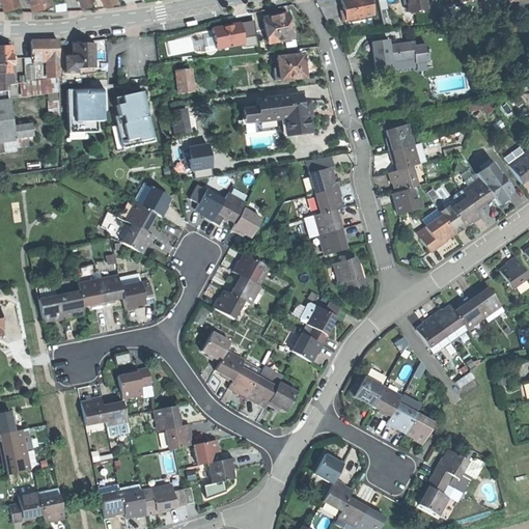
[(340,12),(337,0),(318,0),(327,17),(340,12)]
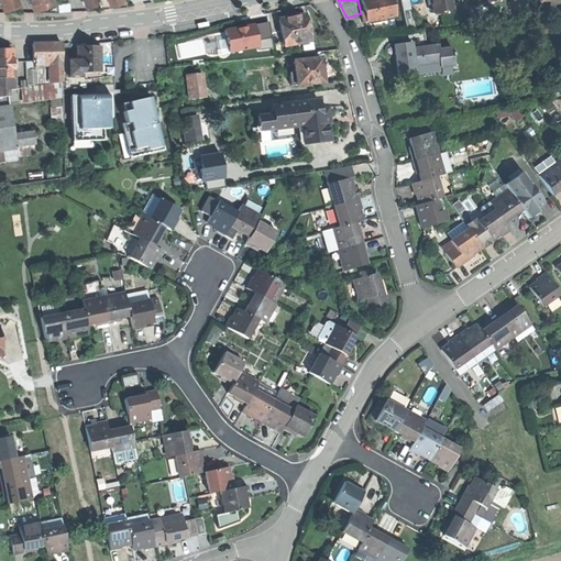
[(363,0),(365,9),(362,9),(364,20),(396,14),(393,0),(363,0)]
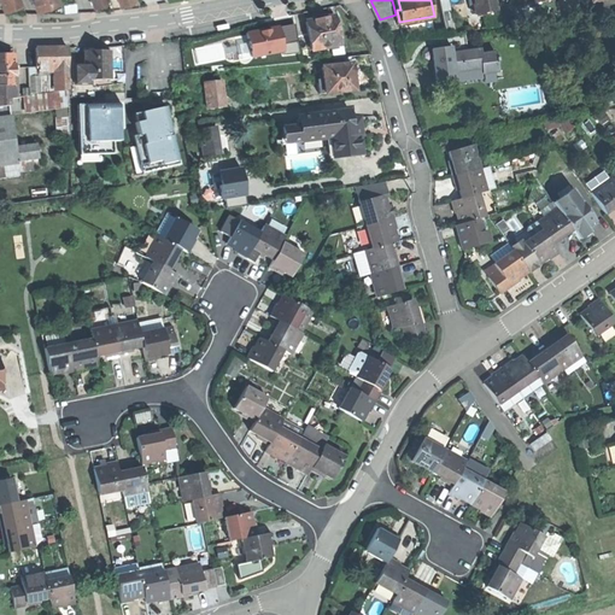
[(441,0),(449,29),(458,28),(451,0),(441,0)]
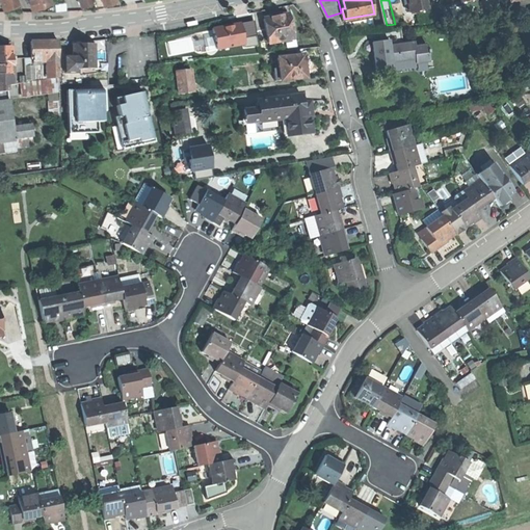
[(408,0),(412,12),(422,11),(429,10),(430,10),(428,0),(408,0)]
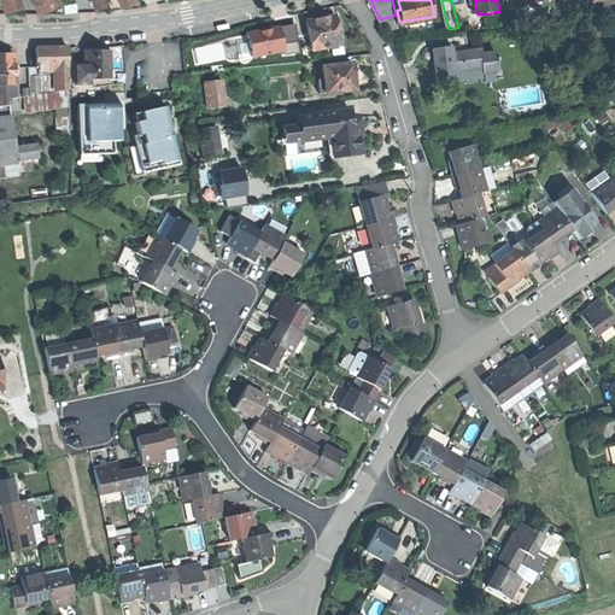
[(561,13),(557,0),(537,0),(514,5),(516,21),(561,13)]
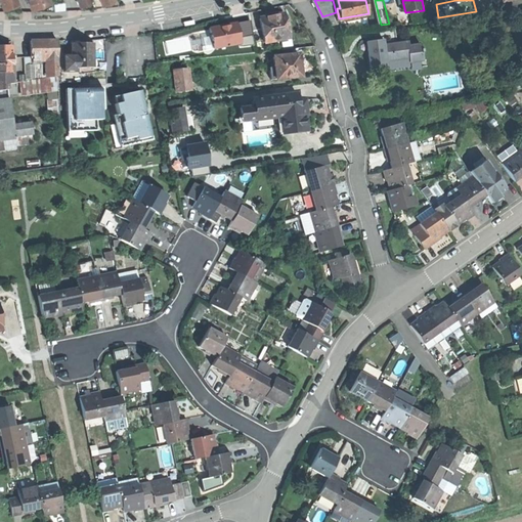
[(273,14),(261,16),(266,40),(291,35),(286,11),(273,14)]
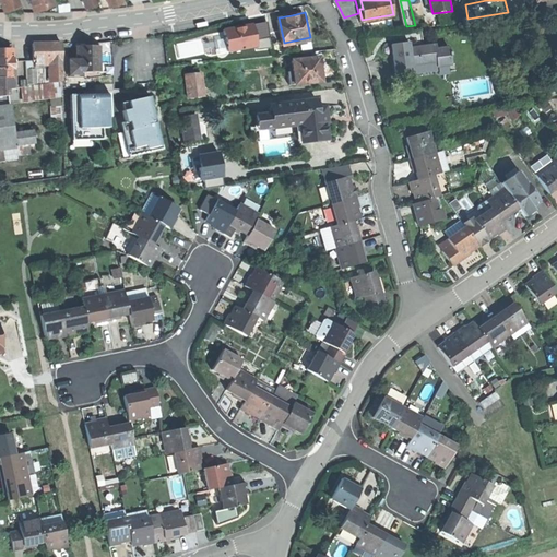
[(270,21),(261,23),(262,32),(271,31),(270,21)]
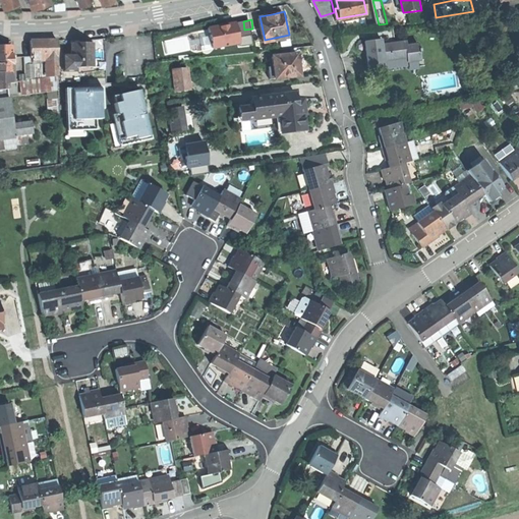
[(224,34),(244,30),(243,21),(223,25),(224,34)]
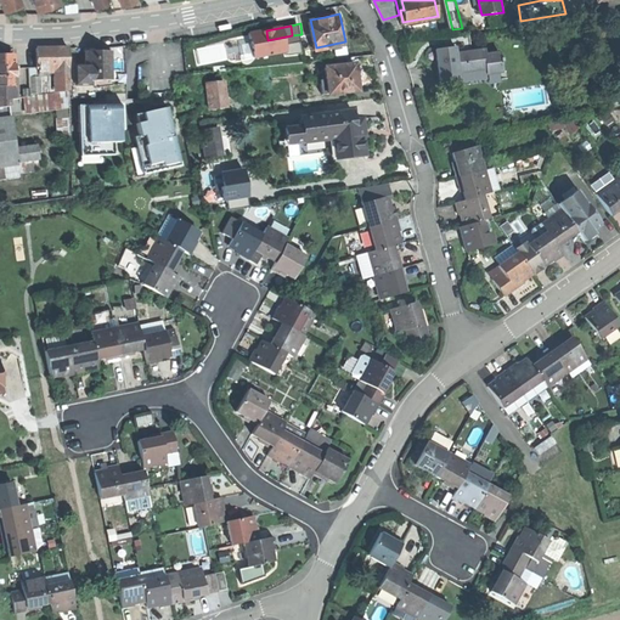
[(58,72),(72,72),(71,45),(58,46),(58,66),(58,72)]
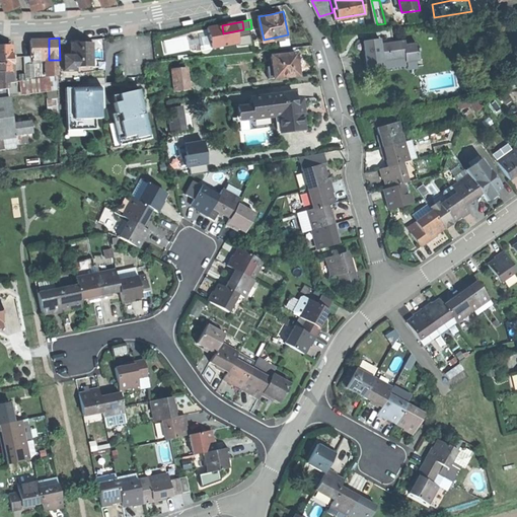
[(366,54),(368,68),(383,66),(383,59),(407,56),(407,60),(418,59),(420,58),(418,42),(405,44),(404,40),(381,43),(380,38),(364,40),(366,54)]
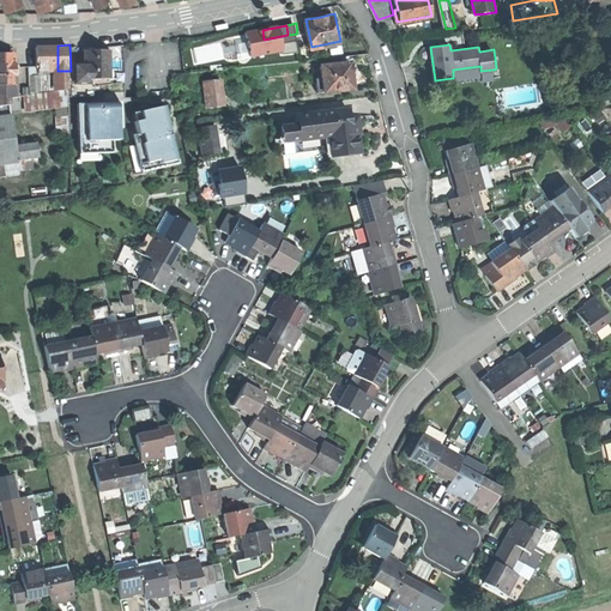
[(38,65),(58,65),(58,46),(38,46),(38,65)]
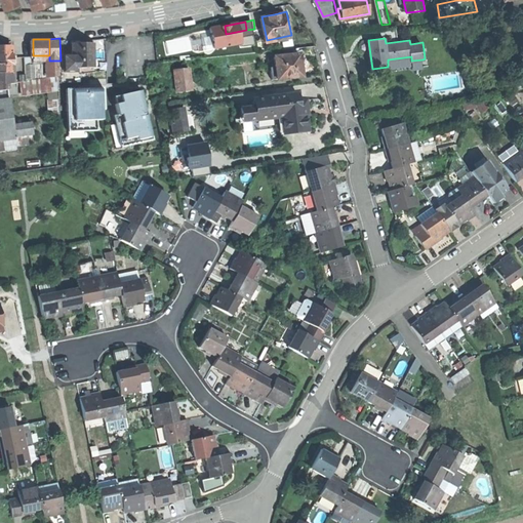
[(84,42),(74,42),(74,53),(66,53),(66,69),(76,69),(76,66),(95,66),(94,41),(84,42)]
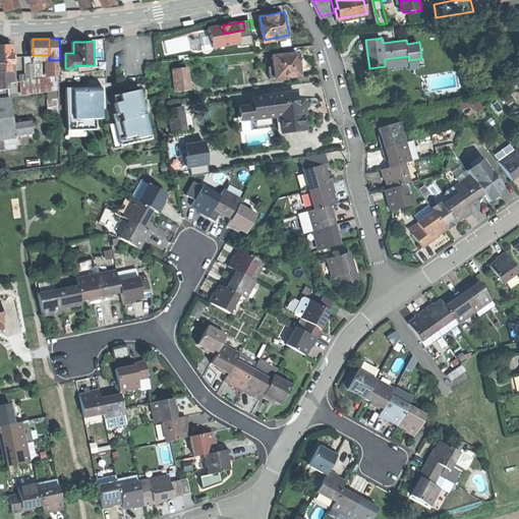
[(0,71),(14,71),(14,61),(13,53),(13,44),(6,44),(0,44),(0,71)]
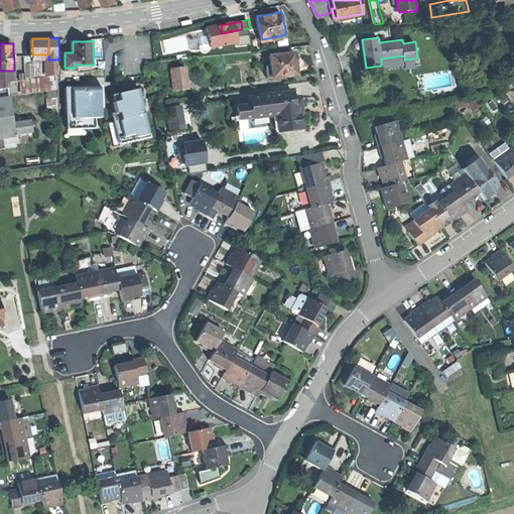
[(269,77),(299,74),(298,62),(296,51),(271,53),(272,63),(268,65),(269,77)]
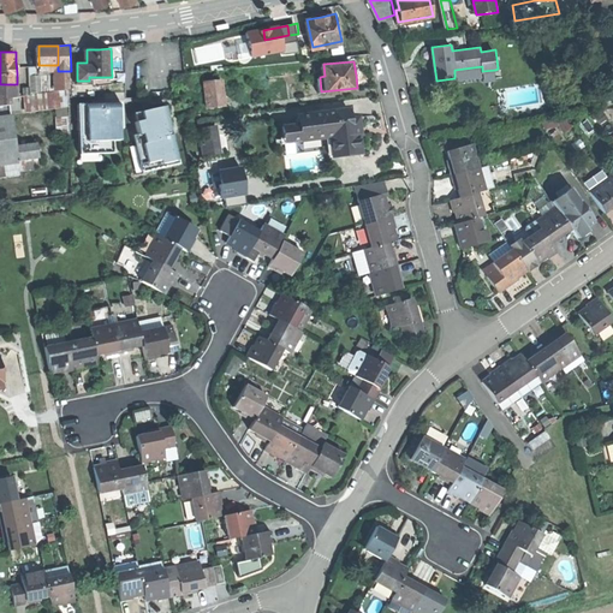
[(497,79),(495,70),(482,71),(482,66),(454,70),(454,78),(456,82),(483,78),(483,82),(497,79)]
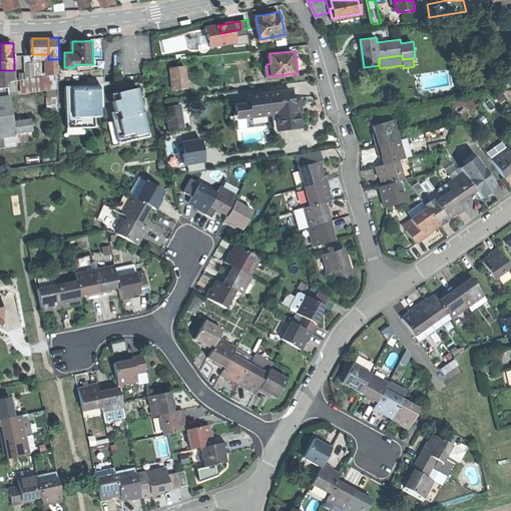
[(59,73),(59,59),(48,59),(49,74),(59,73)]
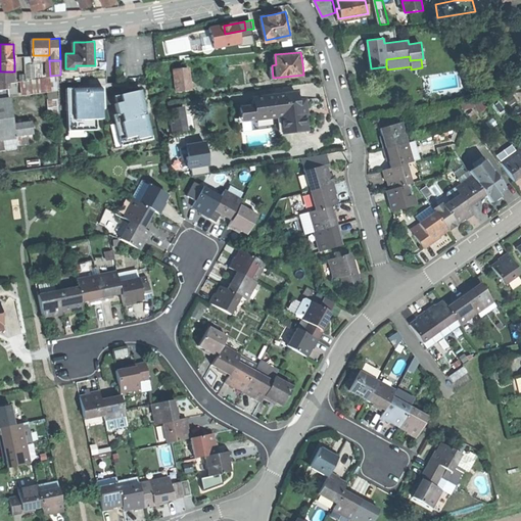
[(177,66),(179,90),(197,89),(195,65),(177,66)]
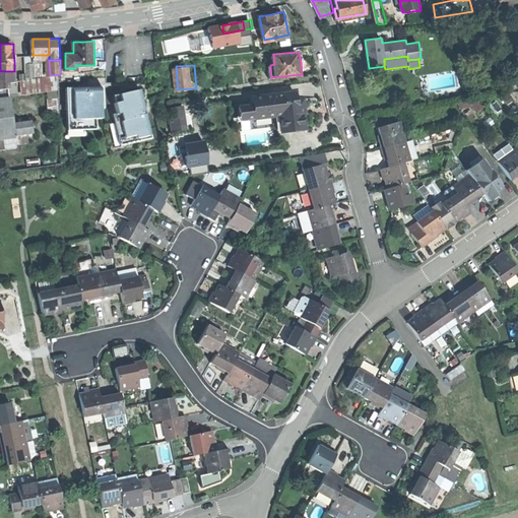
[(14,80),(14,71),(0,71),(0,81),(9,80),(14,80)]
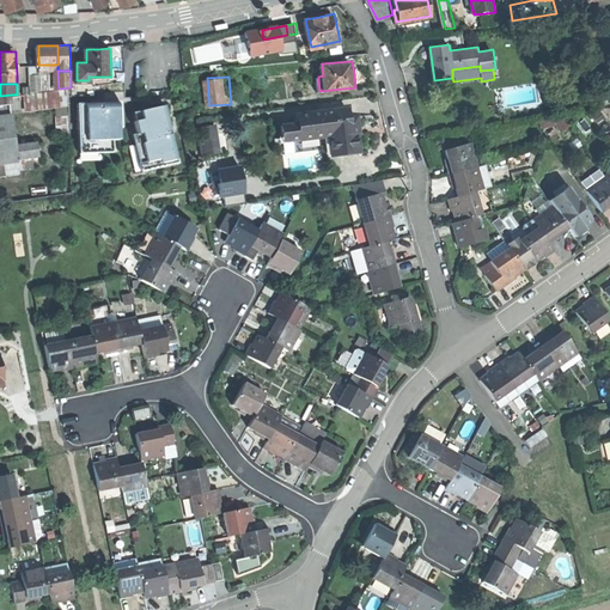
[(18,144),(11,95),(0,96),(0,159),(19,157),(40,154),(41,154),(38,140),(37,141),(34,141),(26,142),(18,144)]
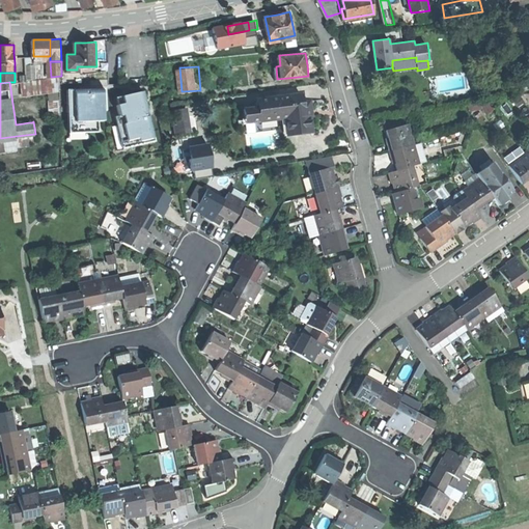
[(106,87),(68,88),(71,128),(82,128),(81,120),(99,119),(105,119),(104,109),(107,109),(106,87)]
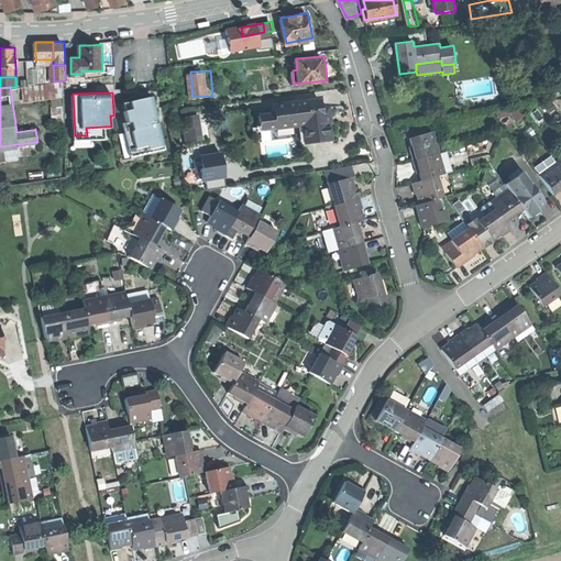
[(153,96),(131,100),(132,108),(127,110),(125,110),(128,121),(129,127),(127,127),(133,155),(165,149),(153,96)]
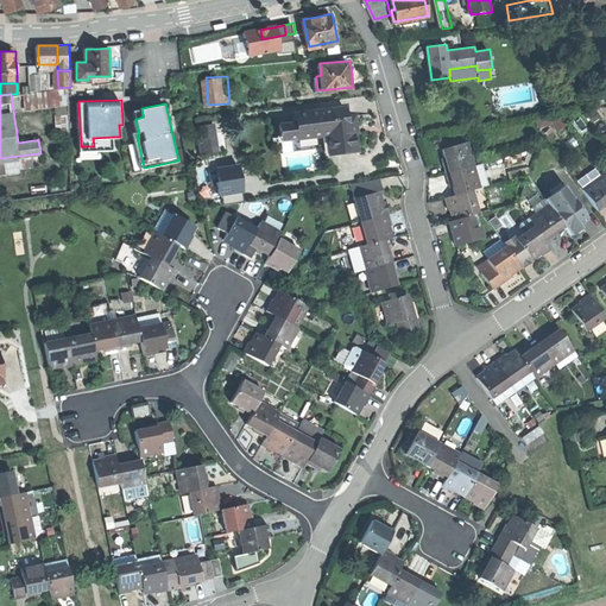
[(301,136),(301,137),(328,133),(338,132),(338,128),(349,126),(348,115),(347,106),(297,112),(298,121),(301,136)]
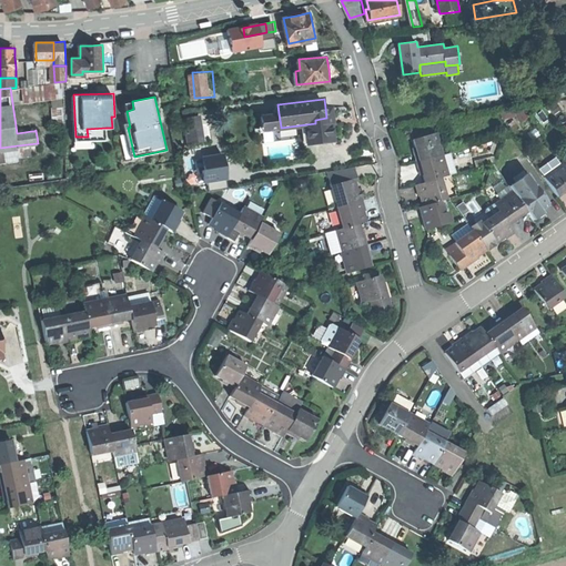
[(333,107),(325,108),(326,118),(315,120),(315,123),(306,124),(309,143),(335,140),(333,122),(332,118),(334,118),(333,107)]
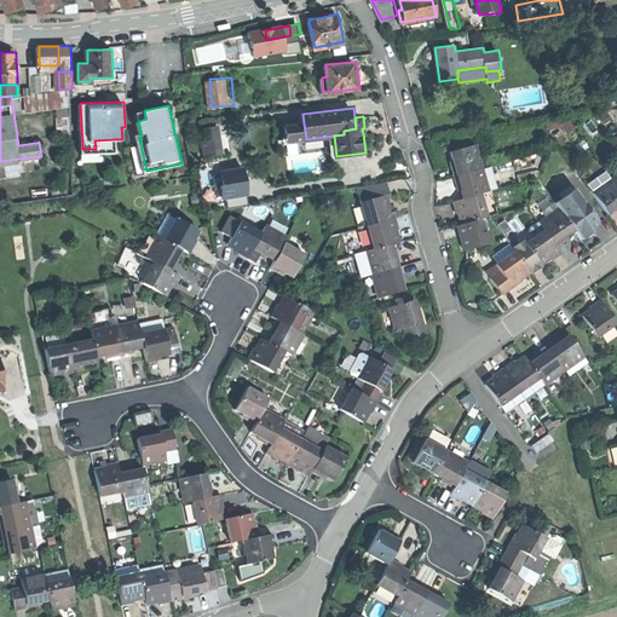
[(289,140),(306,138),(304,124),(287,125),(289,140)]
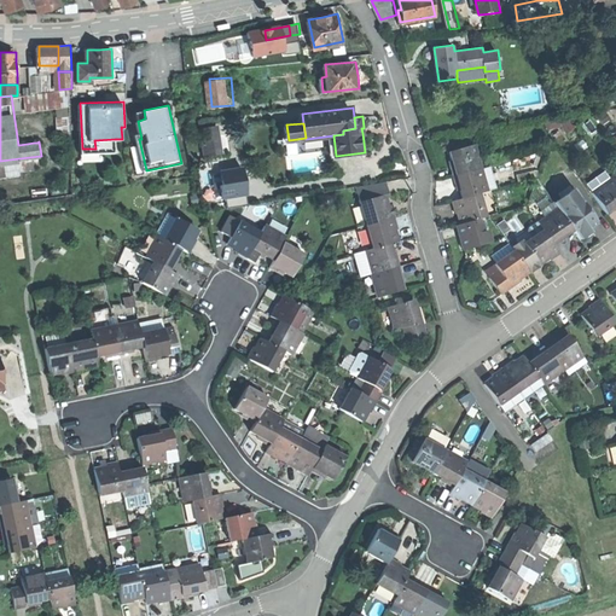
[(220,125),(203,127),(208,155),(224,152),(220,125)]
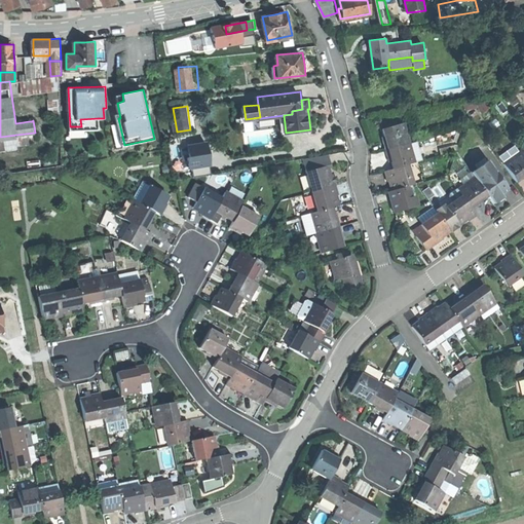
[(122,146),(124,145),(118,118),(120,118),(119,113),(115,114),(122,146)]
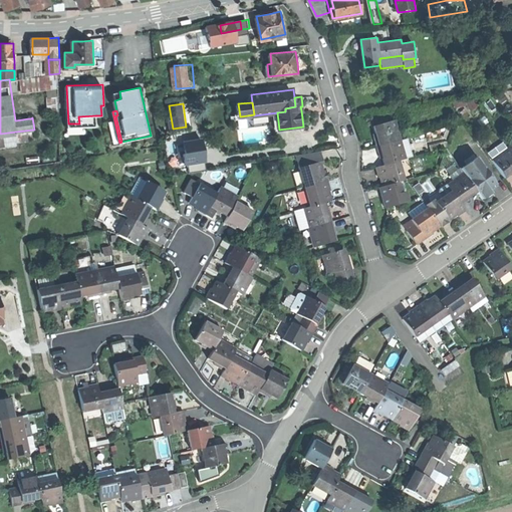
[(96,126),(95,115),(78,116),(79,123),(68,123),(68,128),(96,126)]
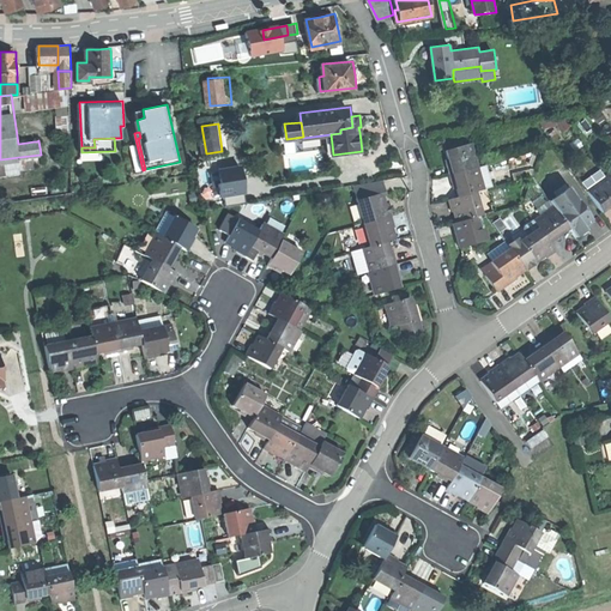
[(451,174),(478,167),(471,143),(447,150),(449,158),(449,162),(447,162),(451,174)]
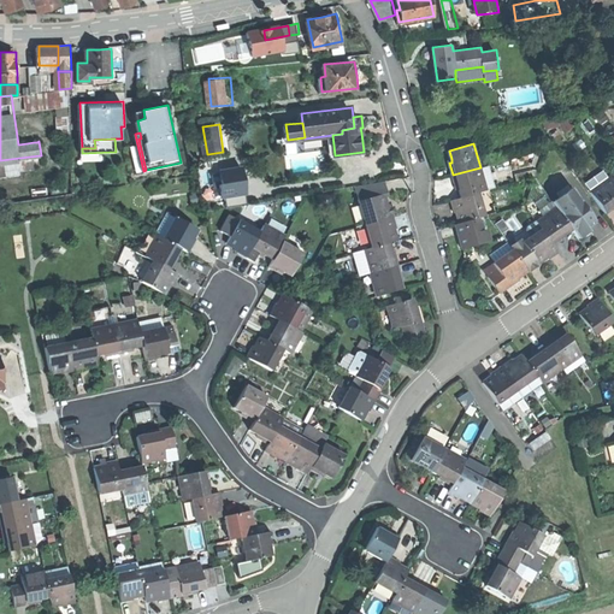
[(41,167),(40,155),(19,158),(21,170),(41,167)]
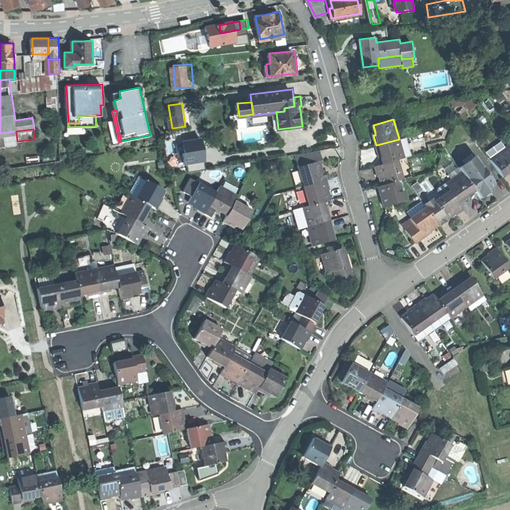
[(0,145),(17,143),(17,141),(16,131),(0,133),(0,145)]
